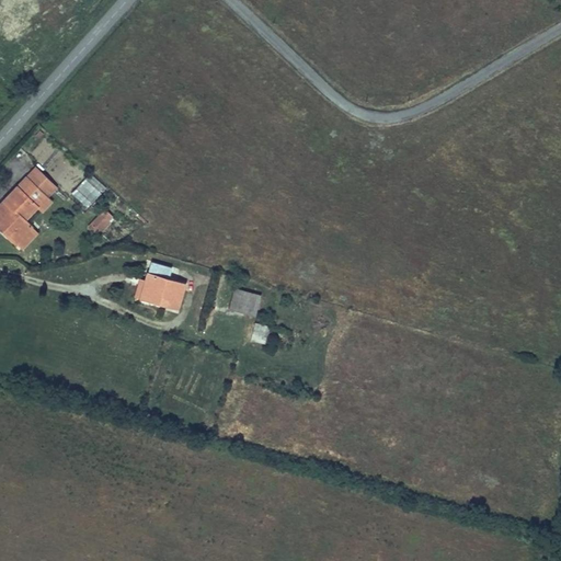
[(56,186),(36,168),(26,178),(46,196),(56,186)]
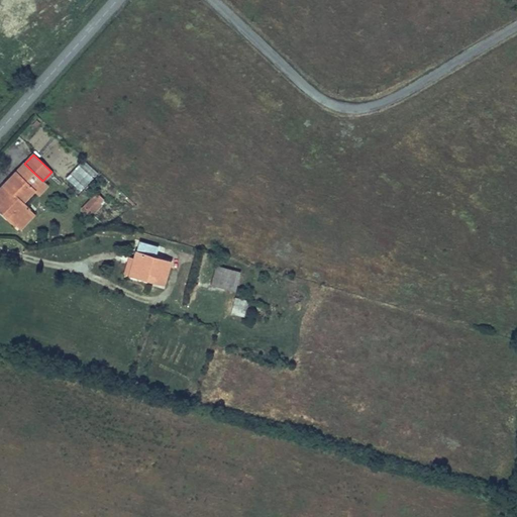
[(65,177),(79,192),(97,174),(83,160),(65,177)]
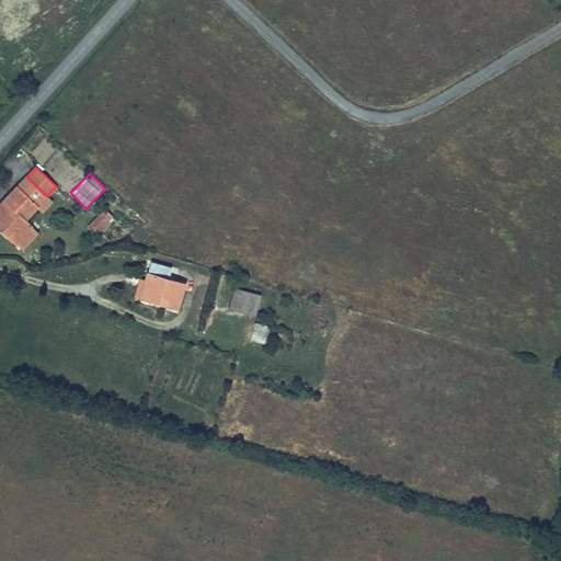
[(24,219),(37,205),(46,197),(46,196),(26,178),(4,201),(9,205),(0,214),(0,227),(3,230),(6,227),(11,232),(8,236),(15,242),(31,226),(24,219)]
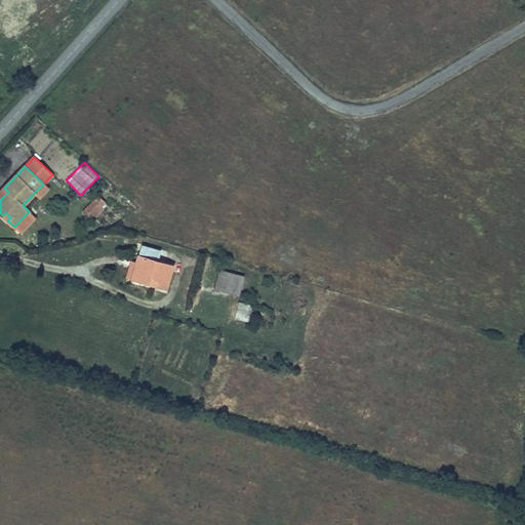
[(40,197),(48,189),(43,185),(35,192),(40,197)]
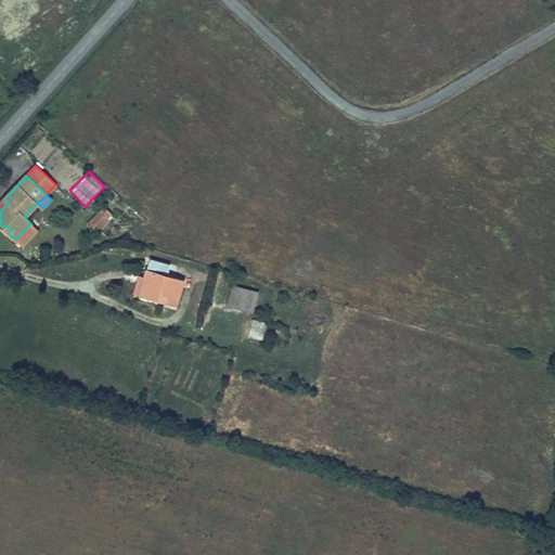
[(98,228),(111,215),(104,208),(91,221),(98,228)]
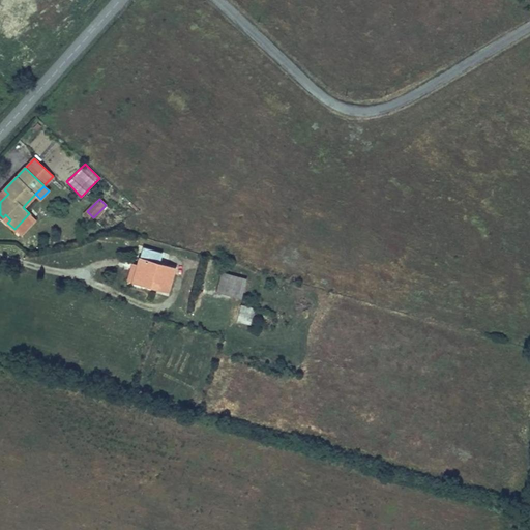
[(93,217),(87,211),(84,214),(90,221),(93,217)]
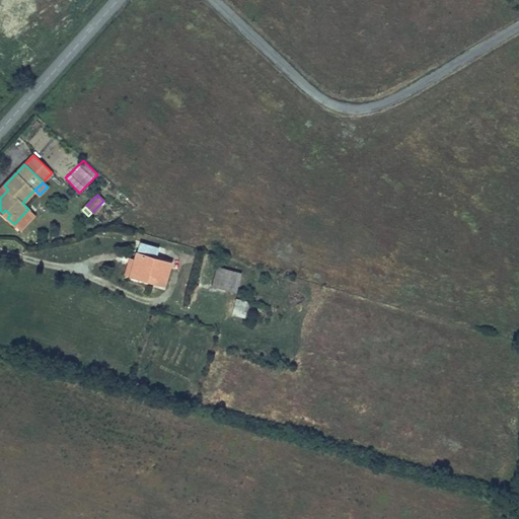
[(20,230),(34,215),(28,209),(14,224),(20,230)]
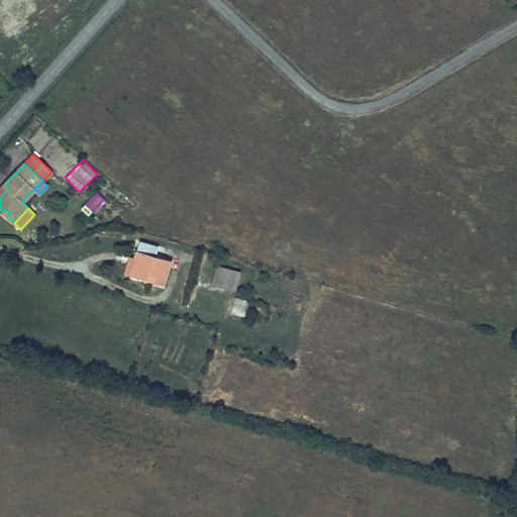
[(111,231),(101,266),(136,275),(142,253),(125,249),(130,236),(111,231)]
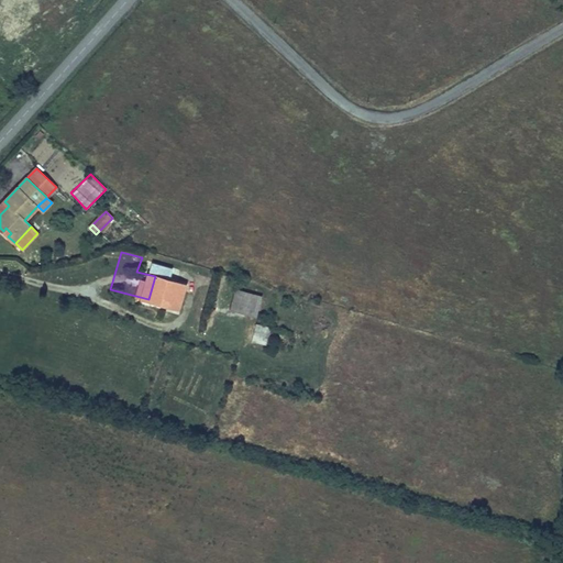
[(234,289),(229,311),(256,317),(262,295),(234,289)]
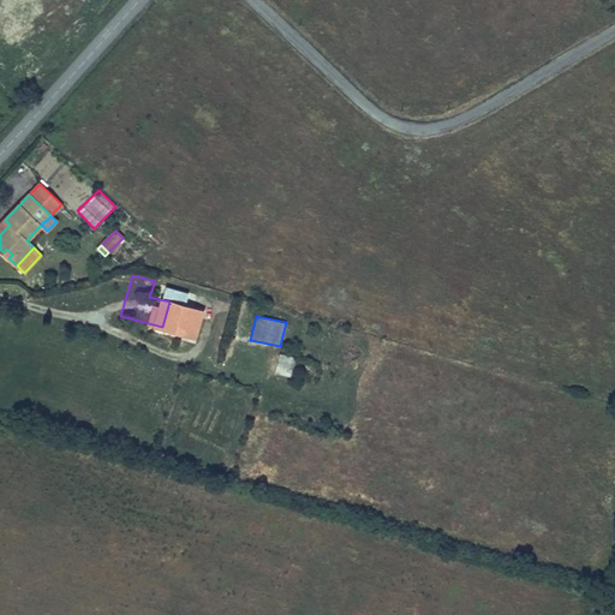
[(100,353),(97,364),(119,369),(121,359),(100,353)]
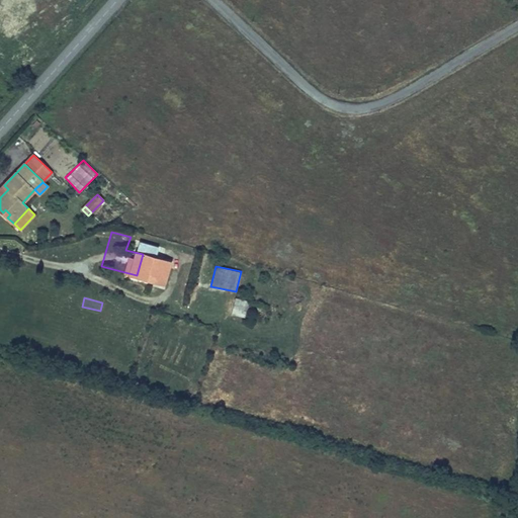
[(235,297),(231,314),(246,319),(251,301),(235,297)]
